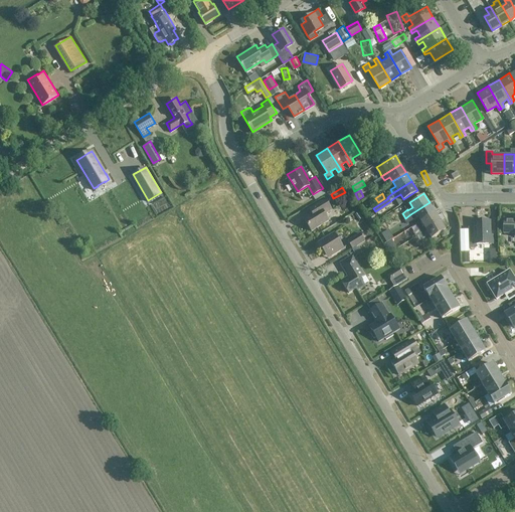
[(366,205),(372,201),(369,196),(363,199),(366,205)]
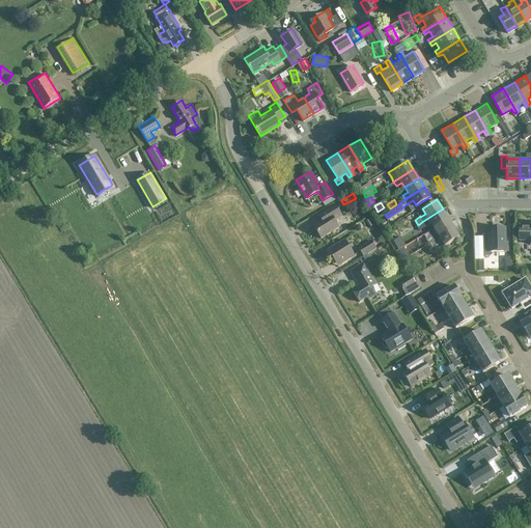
[(323,220),(314,225),(320,237),(338,226),(334,219),(341,214),(335,203),(319,214),(323,220)]
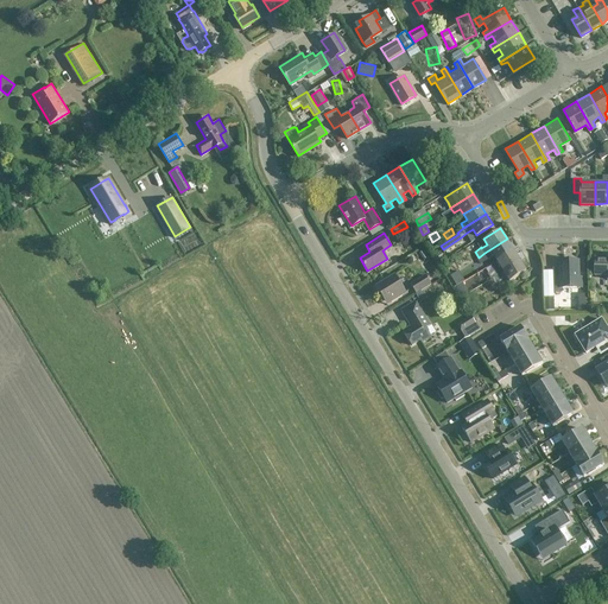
[(494,254),(496,259),(513,249),(507,239),(485,253),(487,258),(494,254)]
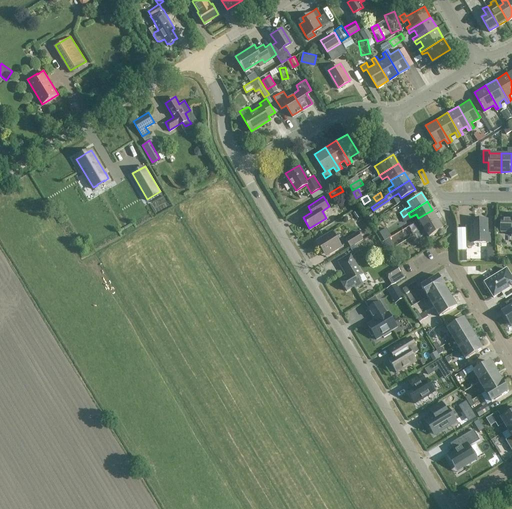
[(416,226),(418,230),(419,230),(437,218),(432,210),(418,218),(421,223),(416,226)]
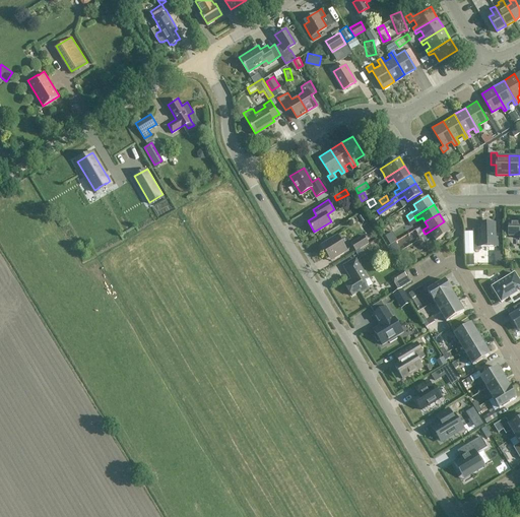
[(519,216),(519,217),(519,221),(509,220),(509,235),(519,235),(519,238),(519,237),(519,216)]
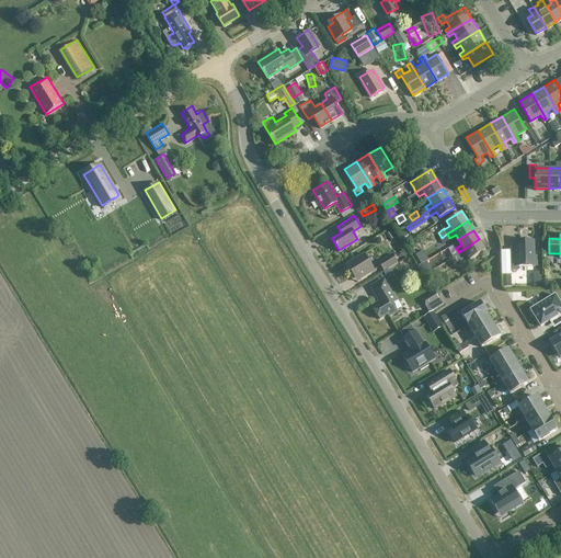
[(517,246),(510,246),(511,269),(518,269),(518,264),(538,264),(538,253),(534,254),(533,238),(517,239),(517,246)]
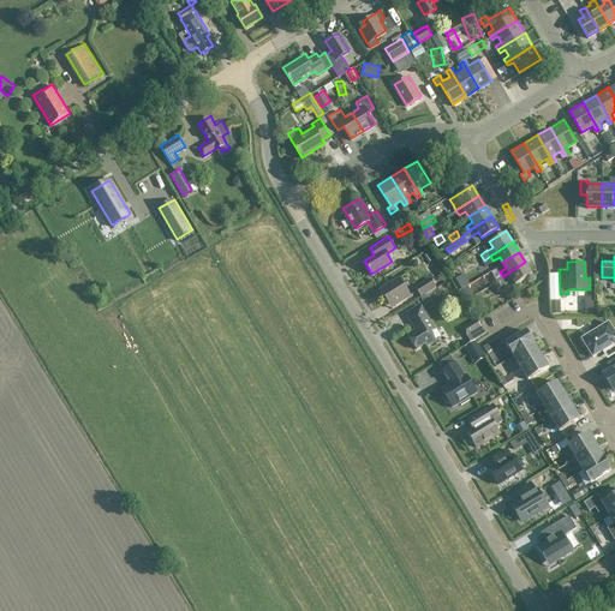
[(512,277),(515,283),(532,273),(525,262),(503,276),(502,276),(494,282),(496,287),(506,281),(512,277)]
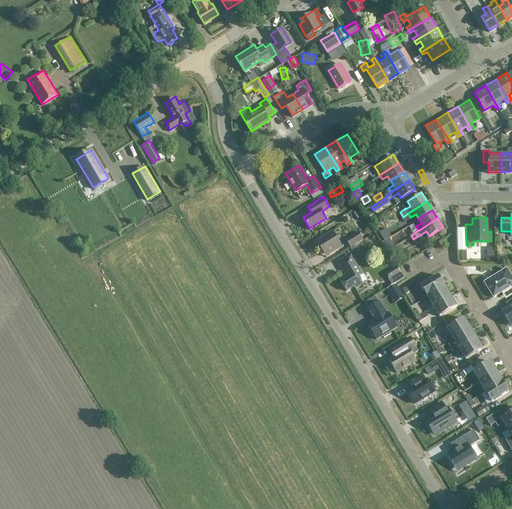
[(373,227),(364,231),(367,237),(376,233),(373,227)]
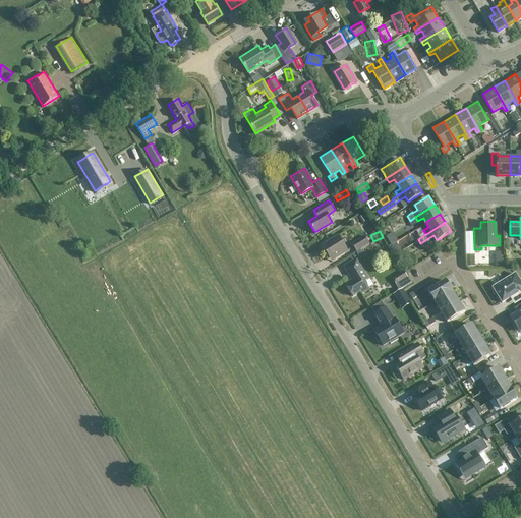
[(332,260),(348,249),(338,234),(322,243),(332,260)]
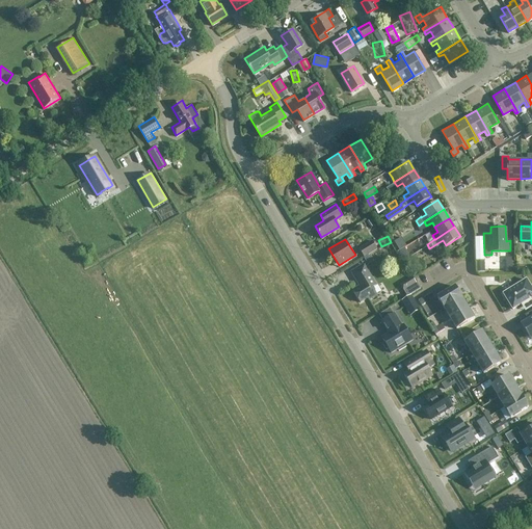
[(372,239),(358,247),(364,255),(377,247),(372,239)]
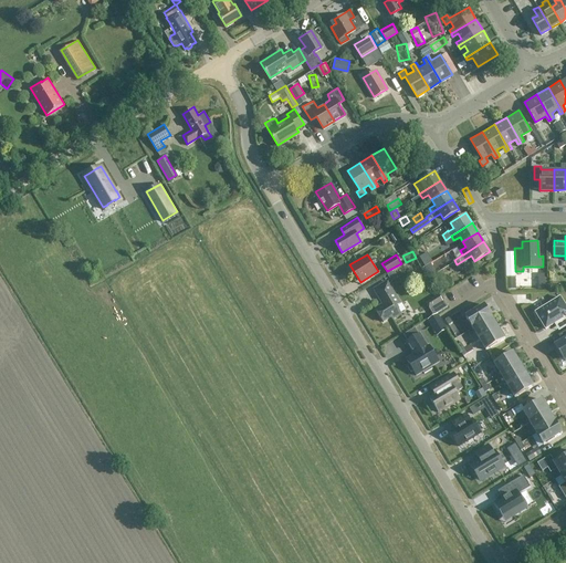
[(374,288),(383,302),(375,308),(383,320),(391,315),(392,316),(400,312),(396,304),(400,302),(387,280),(374,288)]
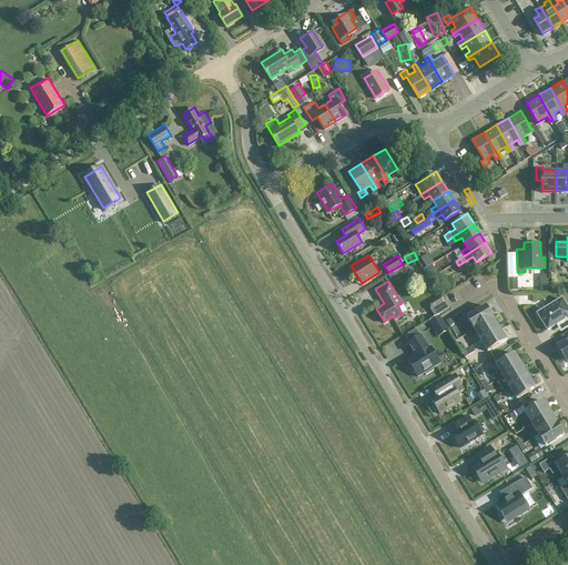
[(437,304),(430,309),(435,314),(448,305),(445,300),(444,300),(440,293),(434,298),(437,304)]
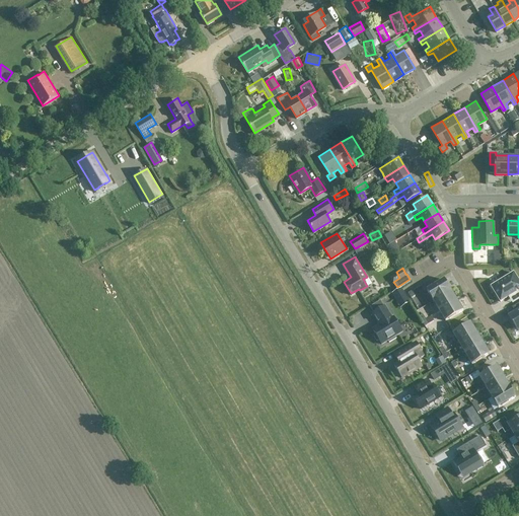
[(518,280),(513,271),(491,285),(500,300),(518,289),(518,288),(518,280)]
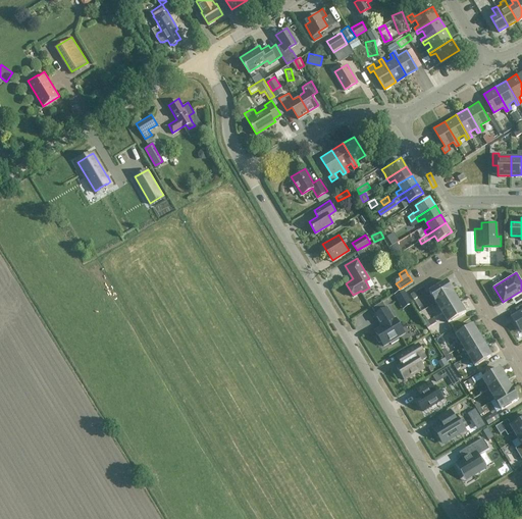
[(429,290),(435,301),(453,290),(447,279),(429,290)]
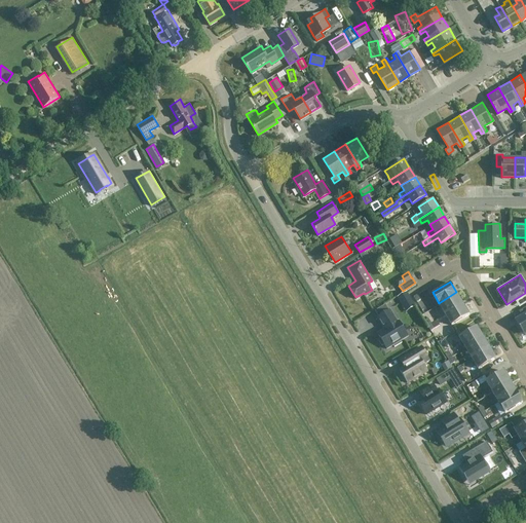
[(406,290),(398,296),(401,301),(410,296),(407,292),(406,290)]
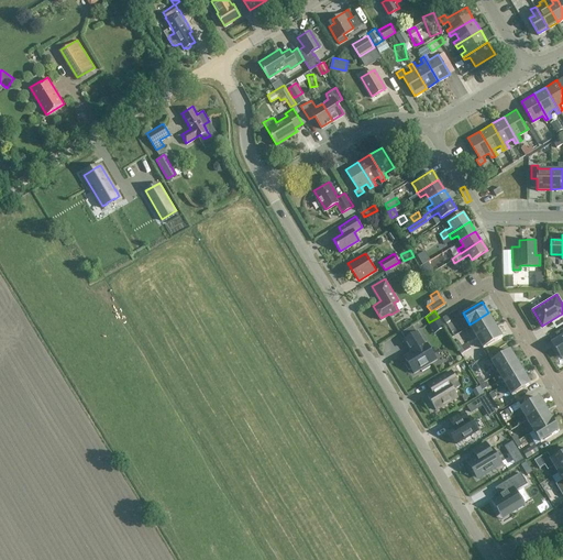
[(470,325),(476,336),(495,324),(488,313),(470,325)]
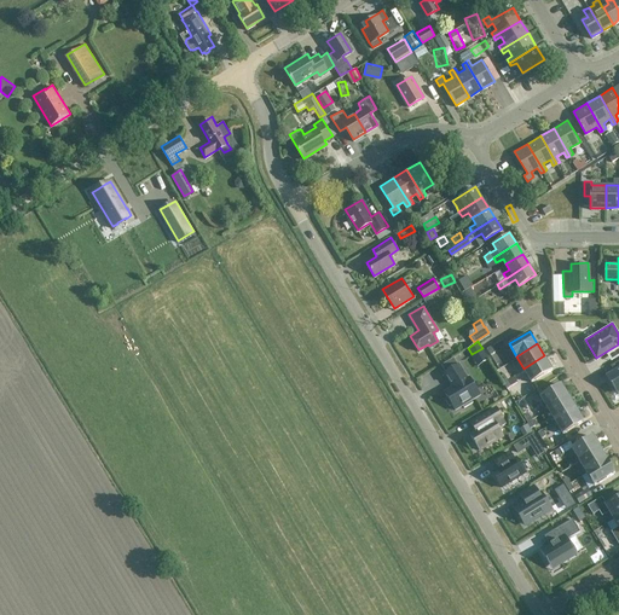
[(544,355),(524,369),(531,381),(553,367),(544,355)]
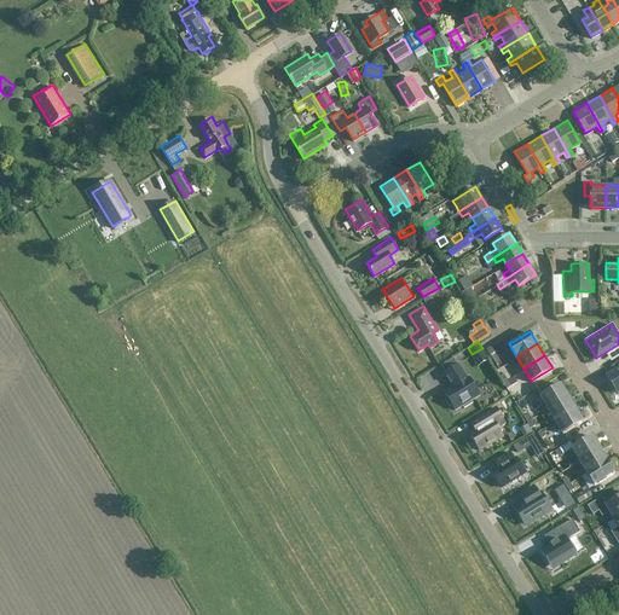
[(607,376),(617,390),(618,389),(618,358),(611,364),(611,365),(612,364),(613,367),(614,367),(617,370),(607,376)]
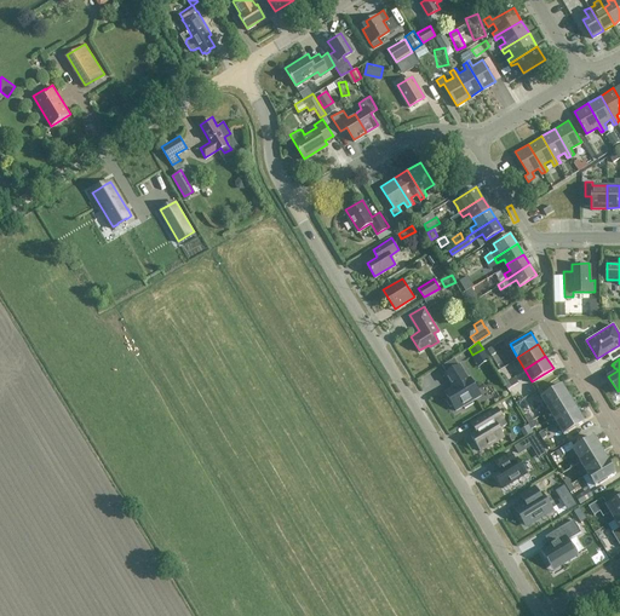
[(453,381),(455,385),(445,391),(448,397),(446,398),(449,406),(452,403),(455,409),(463,404),(465,407),(474,402),(472,398),(481,393),(470,376),(468,378),(459,363),(446,372),(452,383),(453,381)]
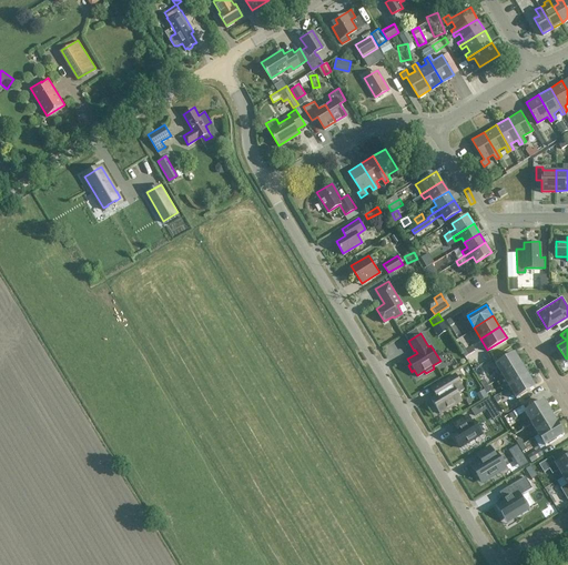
[(496,363),(503,374),(521,363),(515,352),(496,363)]
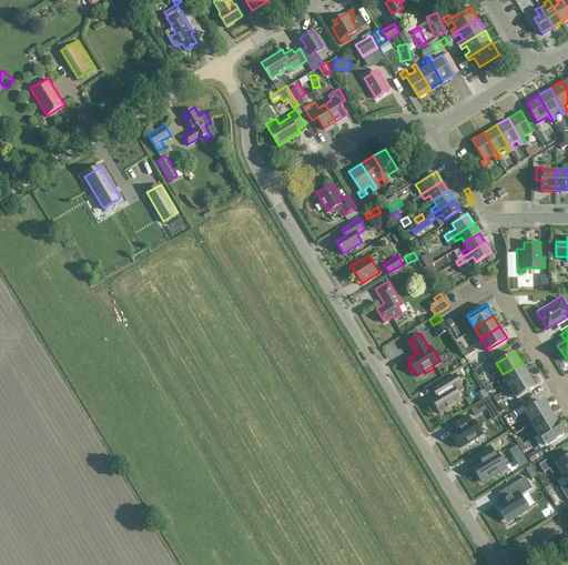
[(503,374),(509,385),(528,374),(521,363),(503,374)]
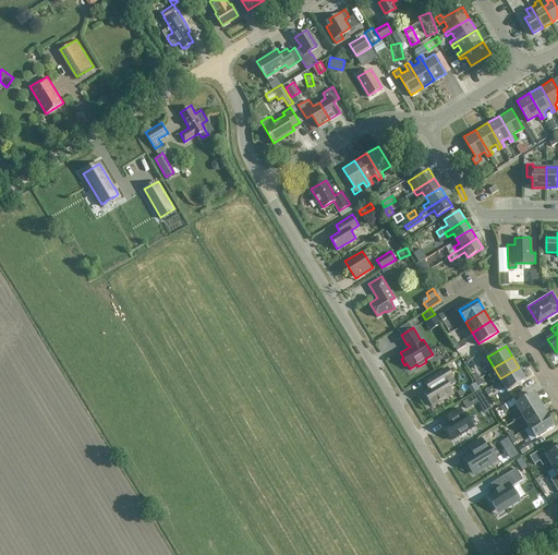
[(490,365),(484,368),(489,379),(496,377),(490,365)]
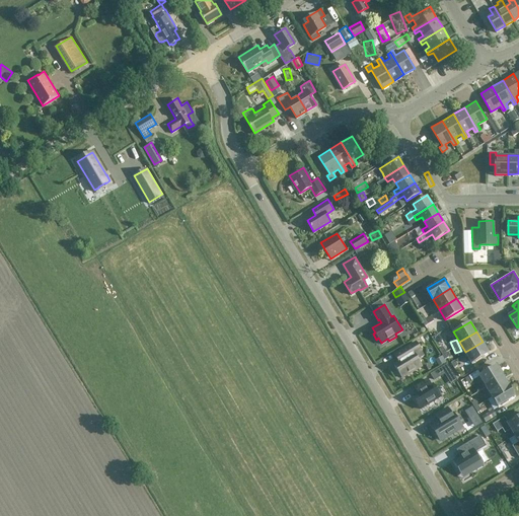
[(395,354),(399,361),(394,364),(401,376),(421,365),(417,359),(424,354),(417,341),(395,354)]
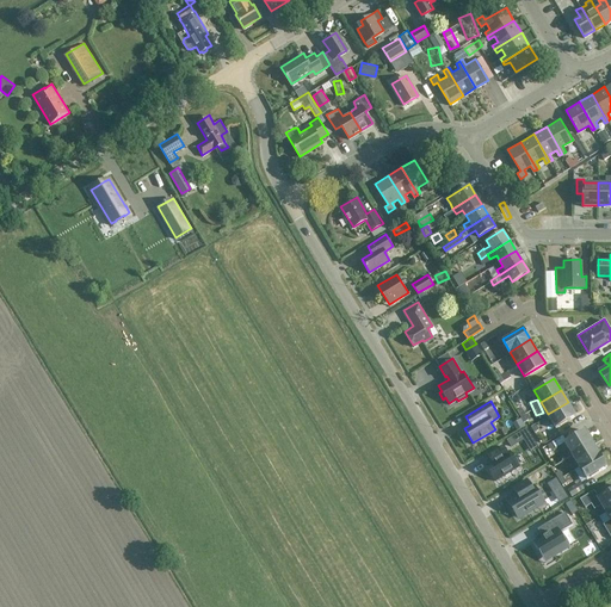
[(568,402),(548,414),(555,427),(576,414),(568,402)]
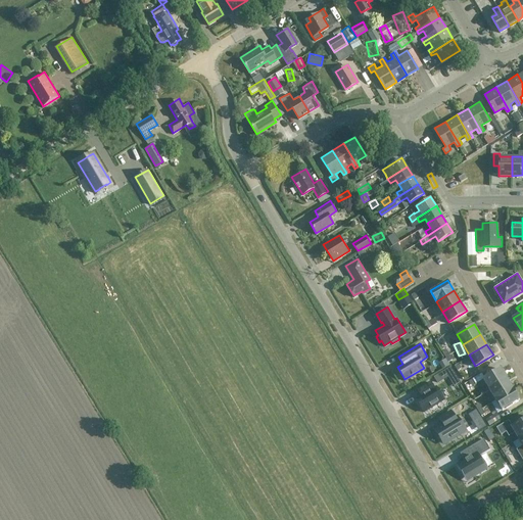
[(483,378),(489,388),(507,378),(501,367),(485,377),(481,371),(472,377),(475,382),(483,378)]
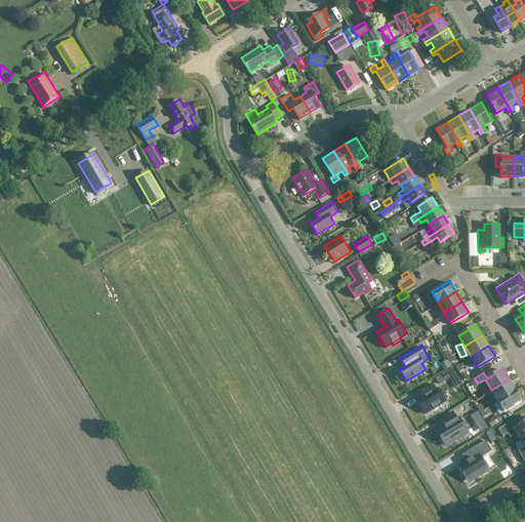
[(447,369),(436,376),(439,383),(450,375),(447,369)]
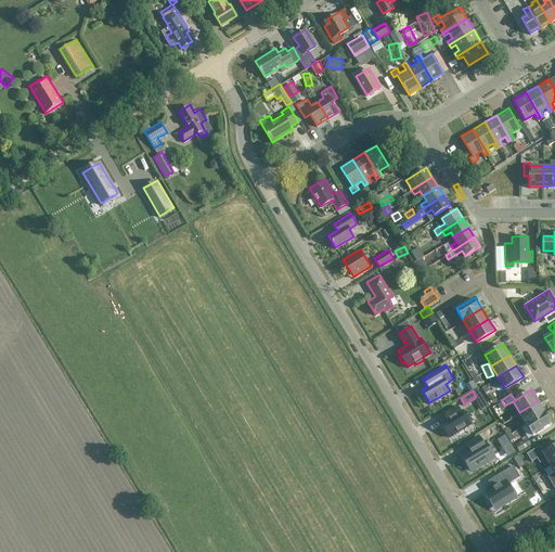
[(519,412),(526,423),(544,412),(538,401),(519,412)]
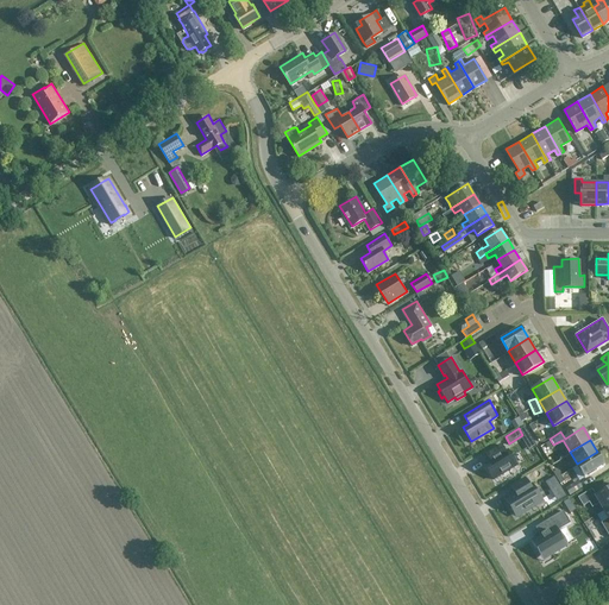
[(490,460),(484,464),(494,478),(516,464),(508,449),(506,451),(501,443),(487,452),(490,460)]
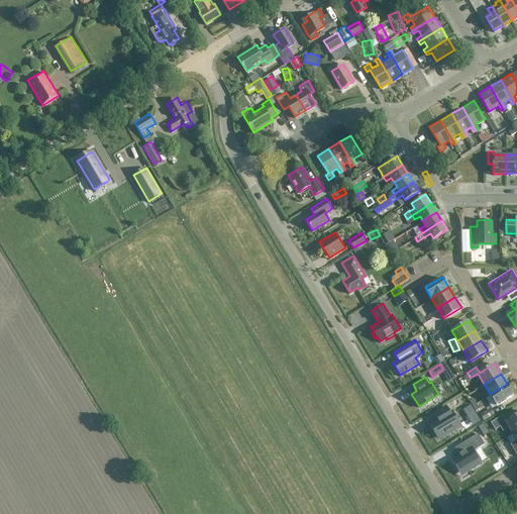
[(490,394),(486,397),(492,407),(496,404),(514,394),(507,384),(490,394)]
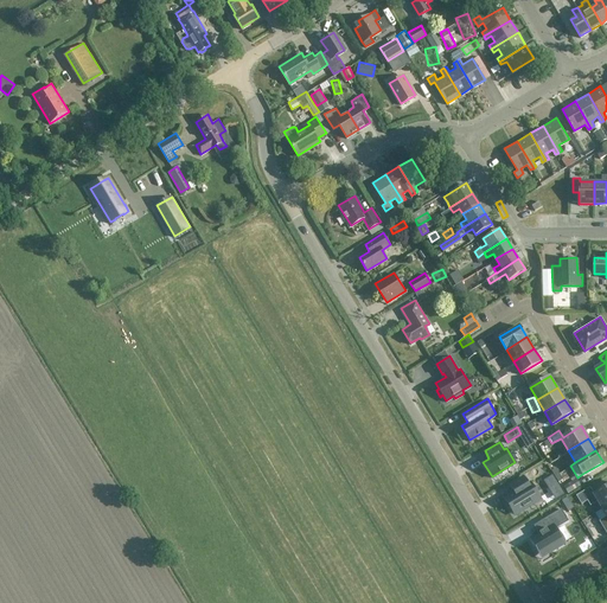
[(515,492),(505,498),(515,512),(540,496),(531,482),(529,483),(524,475),(510,485),(515,492)]
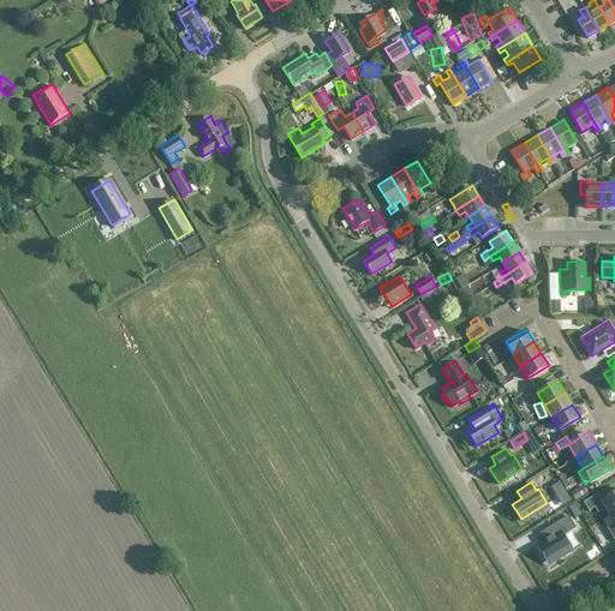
[(604,505),(609,514),(614,509),(614,491),(603,499),(598,492),(584,501),(589,509),(595,505),(597,510),(604,505)]
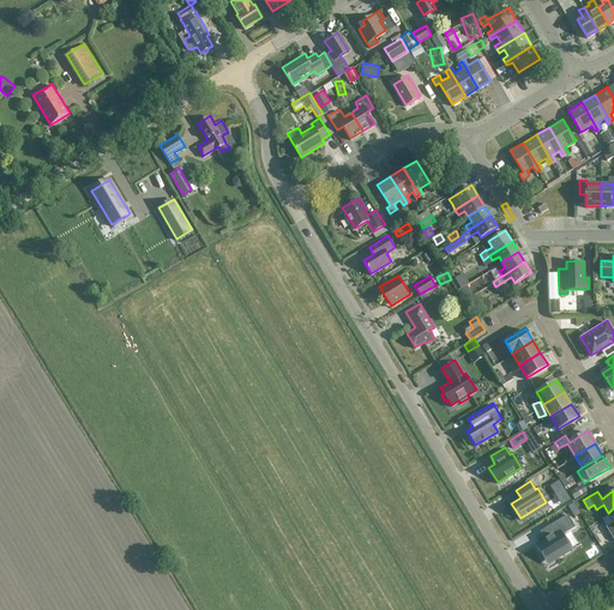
[(545,538),(536,544),(545,557),(553,553),(555,556),(571,547),(563,533),(575,525),(567,513),(551,524),(555,532),(545,538)]
